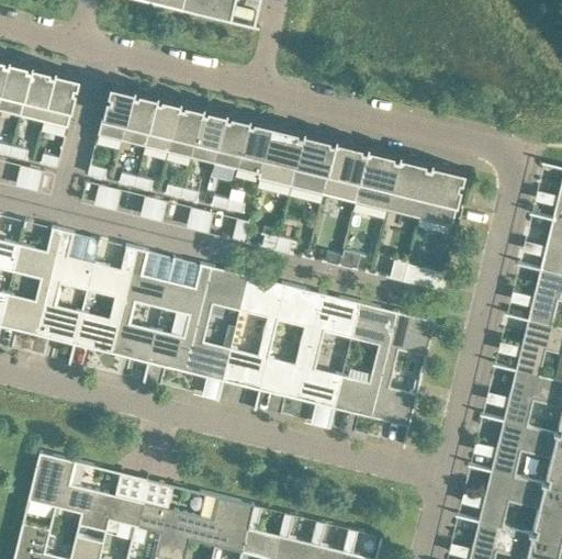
[(137,0),(182,11),(183,0),(137,0)]
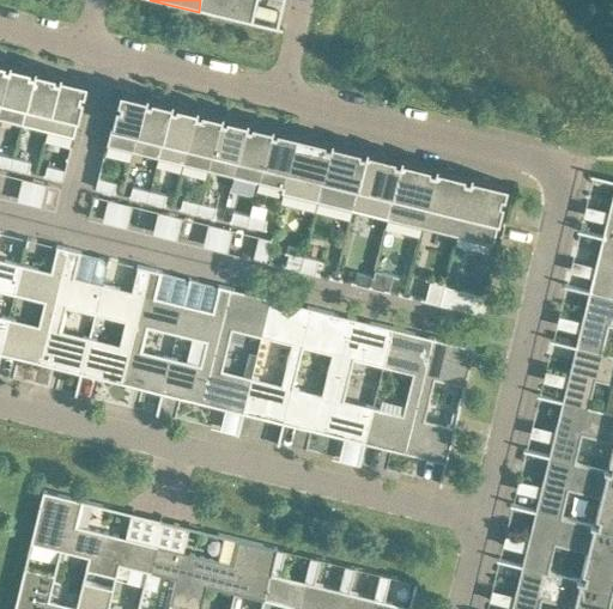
[(200,0),(199,12),(252,25),(252,23),(256,0),(200,0)]
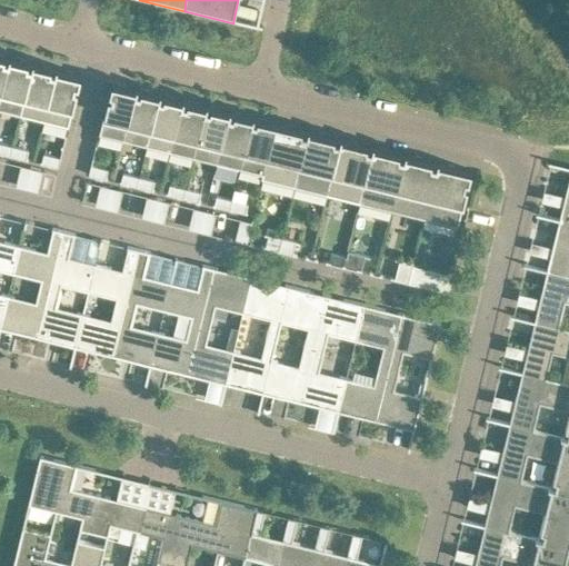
[(0,99),(10,60),(0,57),(0,99)]
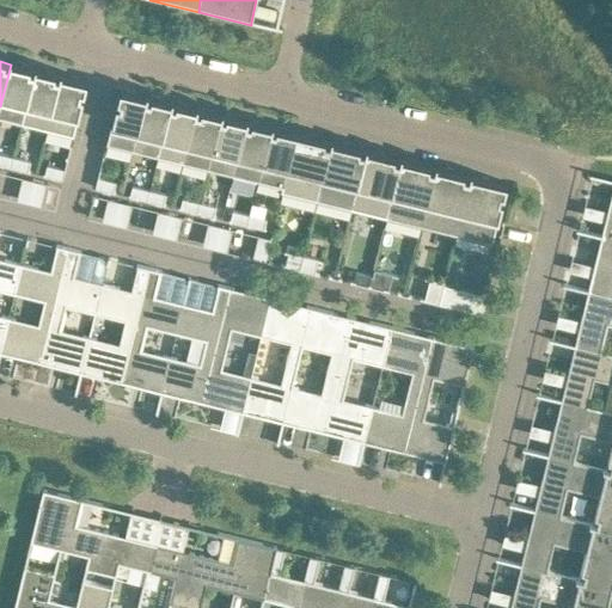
[(25,68),(11,65),(0,106),(0,120),(22,126),(36,71),(25,68)]
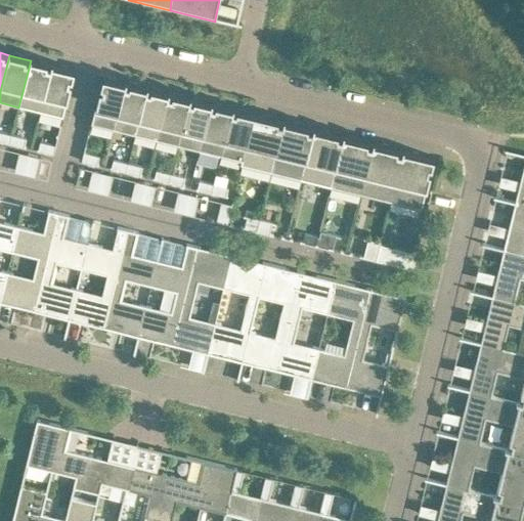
[(52,66),(31,60),(18,107),(40,113),(52,66)]
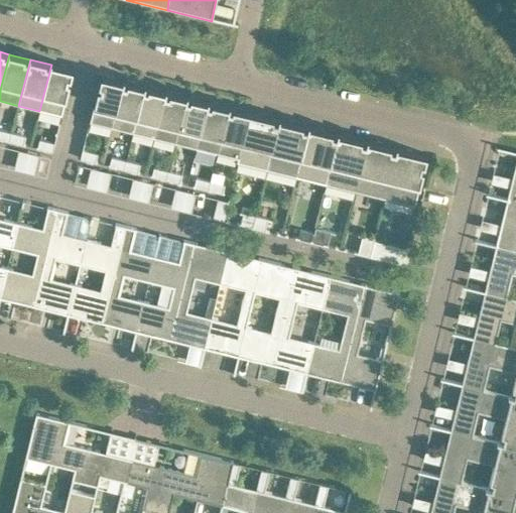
[(74,70),(51,65),(39,111),(61,117),(74,70)]
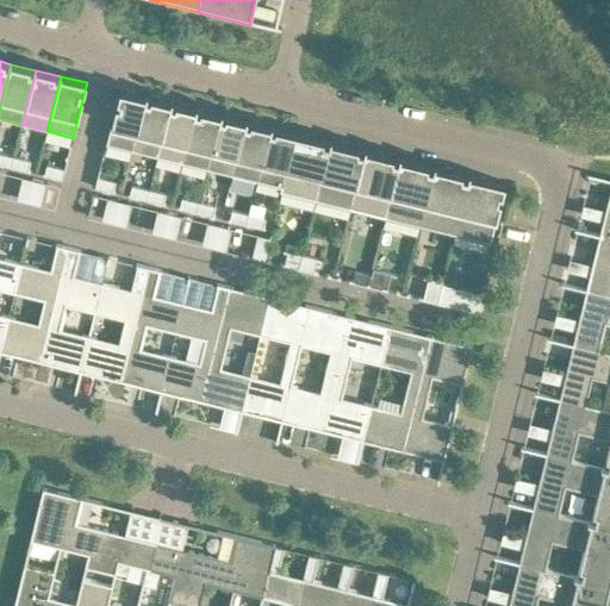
[(132,152),(145,98),(119,91),(106,147),(132,152)]
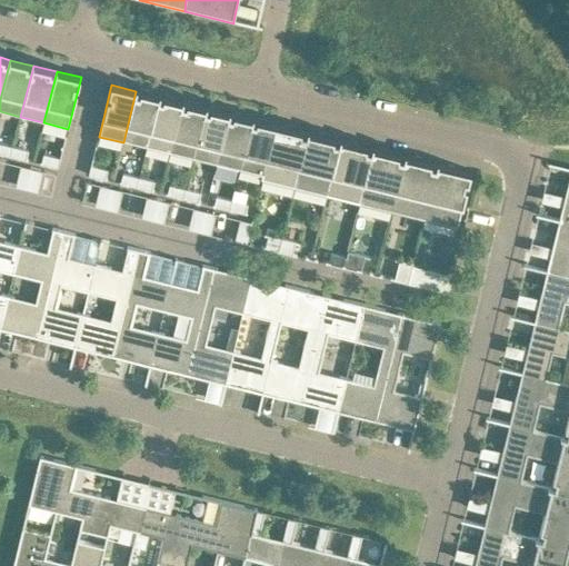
[(159,97),(136,91),(123,142),(147,148),(159,97)]
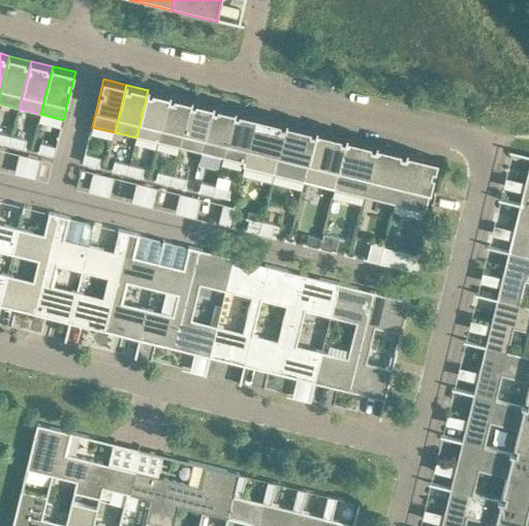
[(169,95),(152,91),(148,90),(136,137),(158,143),(169,95)]
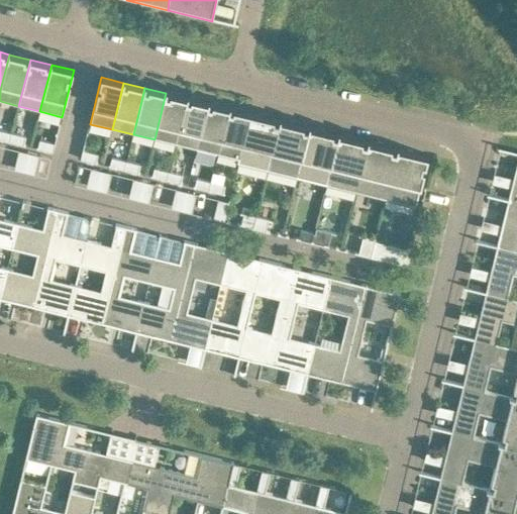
[(187,98),(166,93),(154,139),(176,144),(187,98)]
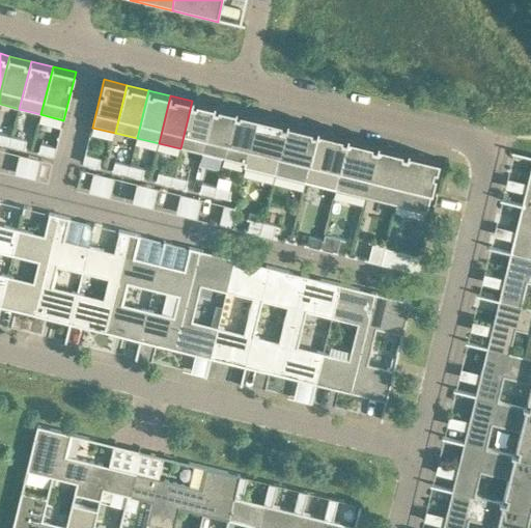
[(214,106),(196,102),(192,101),(180,148),(202,155),(214,106)]
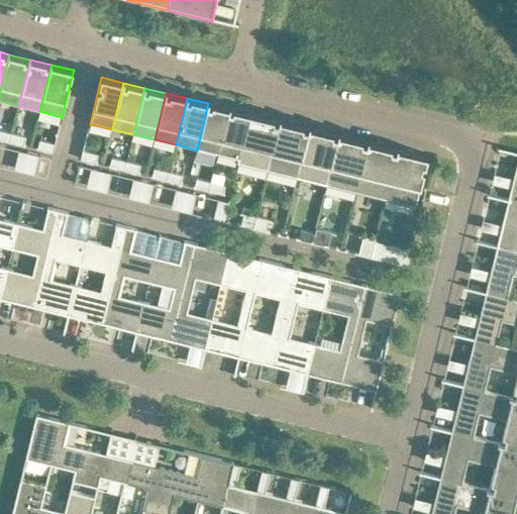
[(229,108),(208,103),(197,150),(218,156),(229,108)]
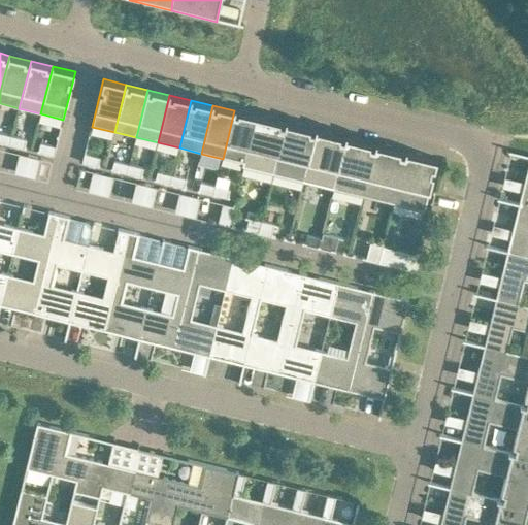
[(256,116),(238,111),(234,110),(223,159),(243,164),(242,167),(243,168),(256,116)]
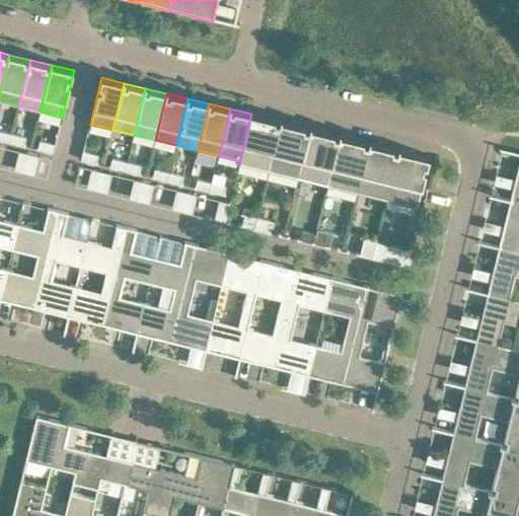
[(281,122),(251,114),(239,165),(269,172),(281,122)]
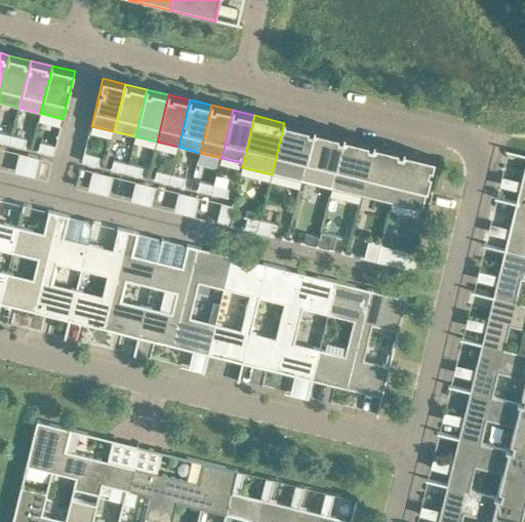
[(314,130),(293,125),(284,123),(272,174),(301,182),(314,130)]
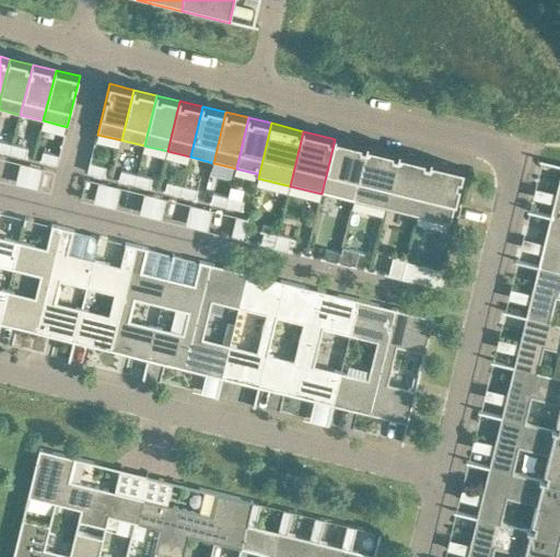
[(368,147),(335,139),(322,194),(353,201),(368,147)]
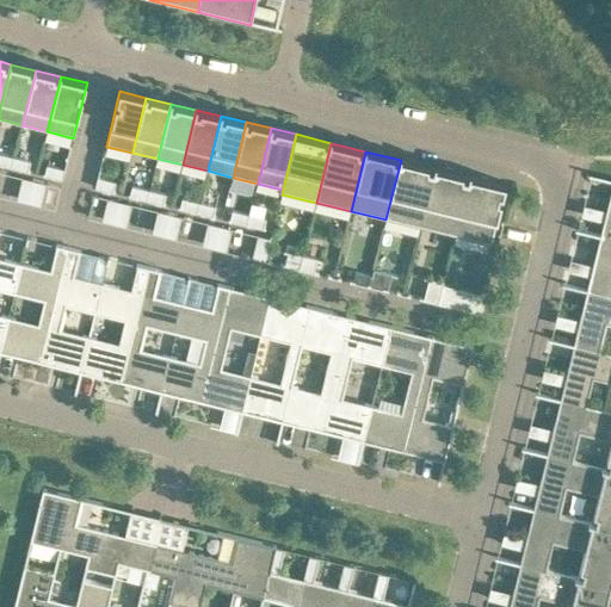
[(0,167),(11,169),(13,160),(0,156),(0,167)]
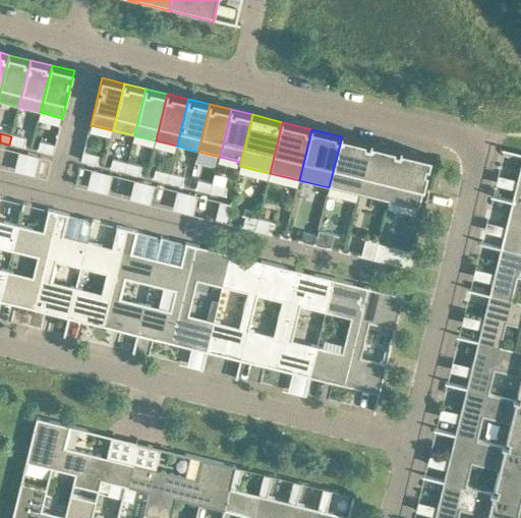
[(26,139),(11,136),(9,145),(25,149),(25,148),(24,148),(26,139)]
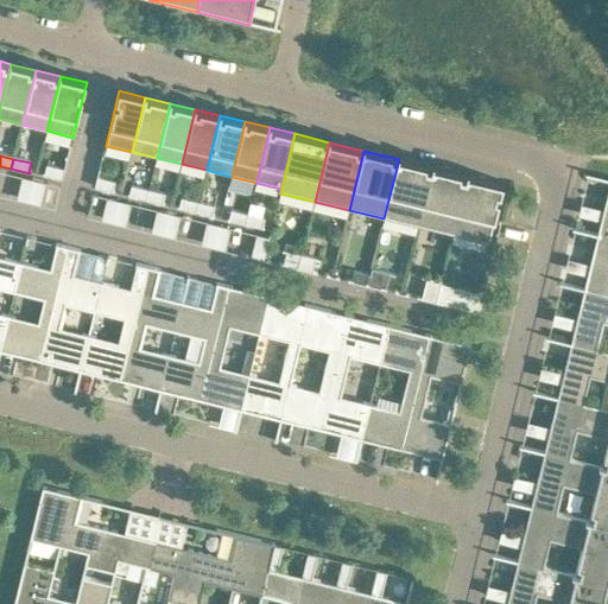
[(434,167),(399,159),(384,218),(418,227),(434,167)]
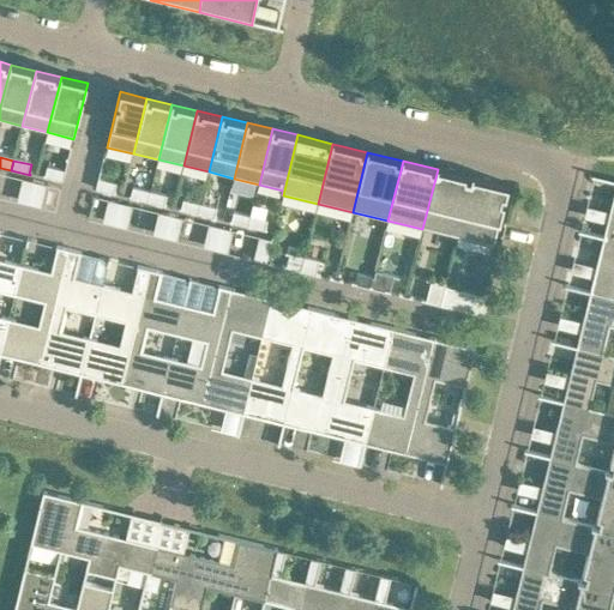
[(43,179),(62,183),(65,173),(47,169),(44,177),(43,177),(43,179)]
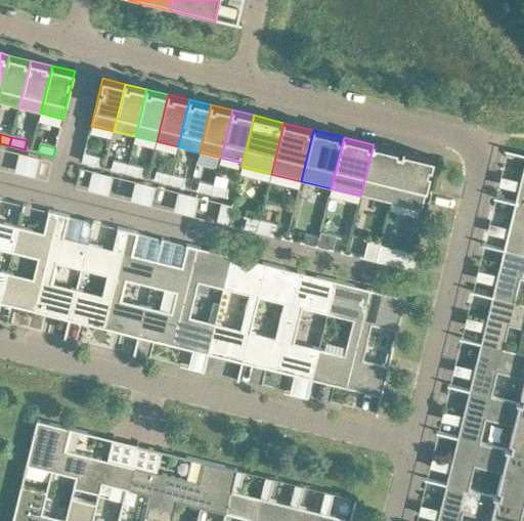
[(403,152),(383,146),(374,144),(360,196),(390,203),(403,152)]
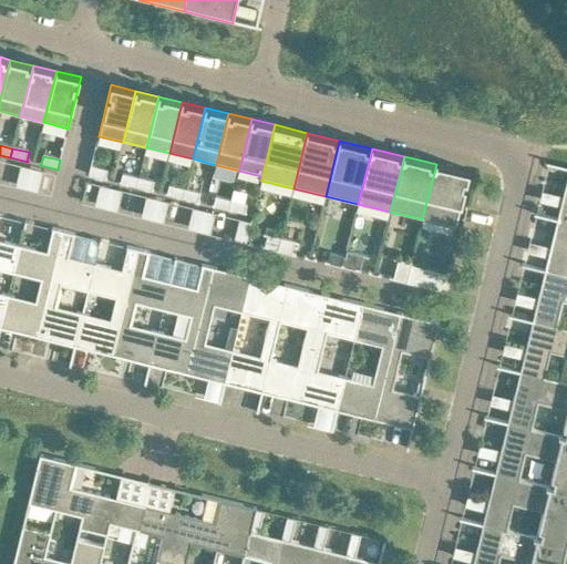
[(470,172),(436,164),(422,219),(456,228),(461,207),(470,172)]
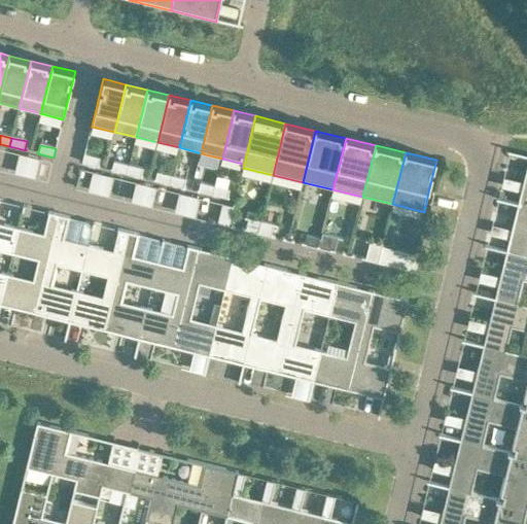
[(20,174),(41,177),(43,159),(22,155),(20,174)]
